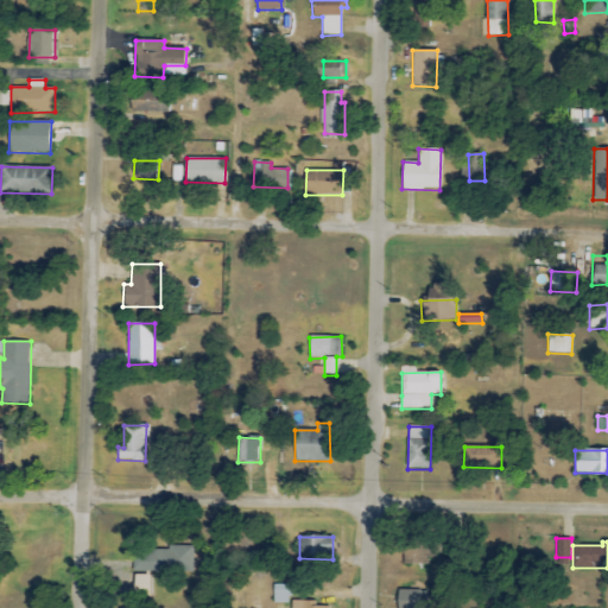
[(194,572),(195,546),(168,546),(168,551),(133,550),(132,571),(194,572)]
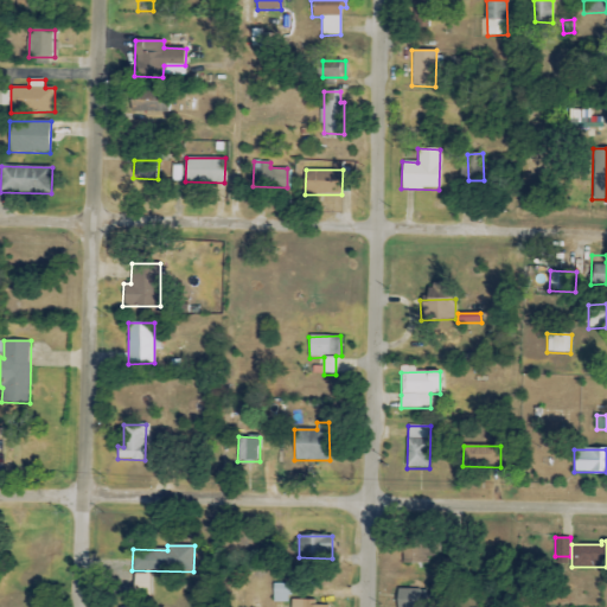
[(288,604),(289,585),(274,583),(273,602),(288,604)]
